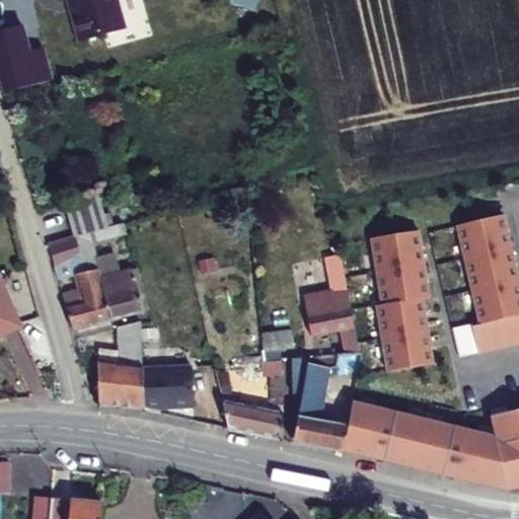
[(114,0),(66,0),(76,35),(121,23),(114,0)]
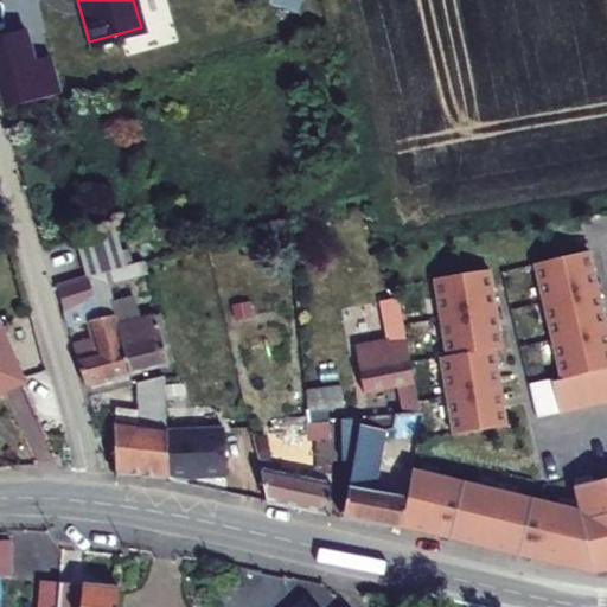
[(269,0),(269,2),(296,11),(300,0),(269,0)]
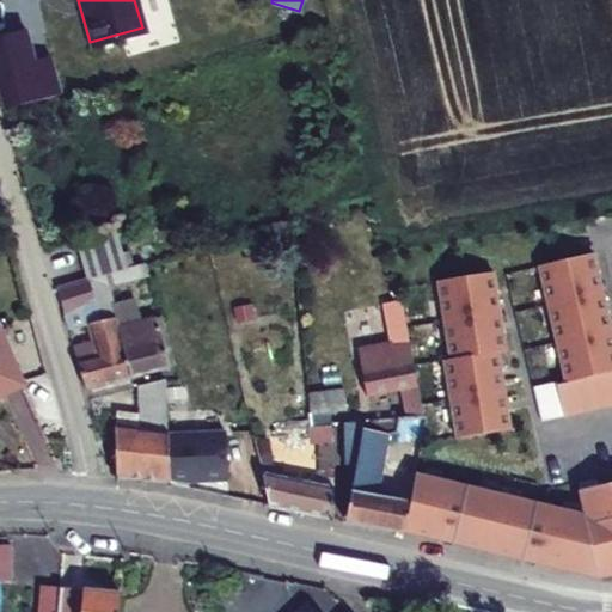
[(71,237),(75,255),(111,244),(106,227),(71,237)]
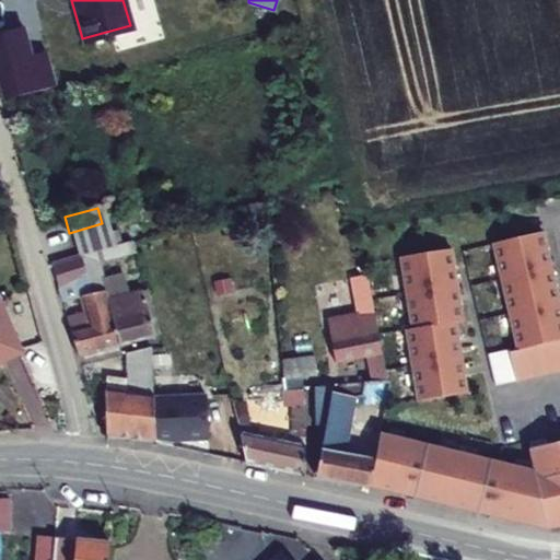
[(77,249),(107,241),(102,223),(69,233),(74,251),(77,249)]
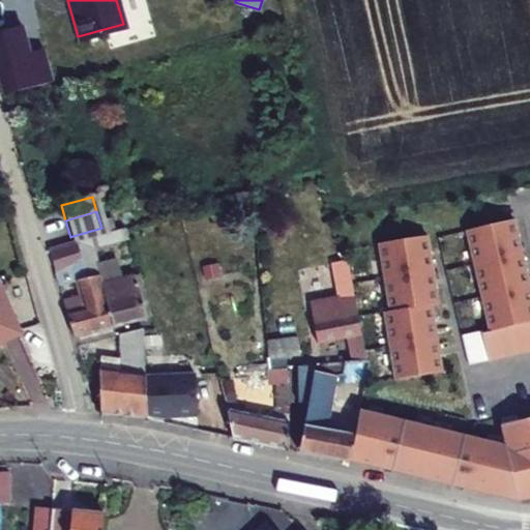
[(490,332),(482,334),(489,361),(529,351),(529,288),(514,221),(466,231),(490,332)]
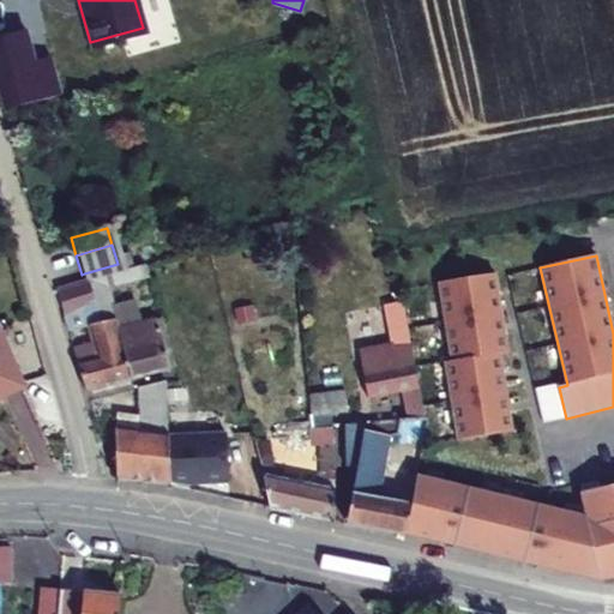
[(95,314),(106,312),(98,281),(136,270),(133,260),(118,264),(84,274),(95,314)]
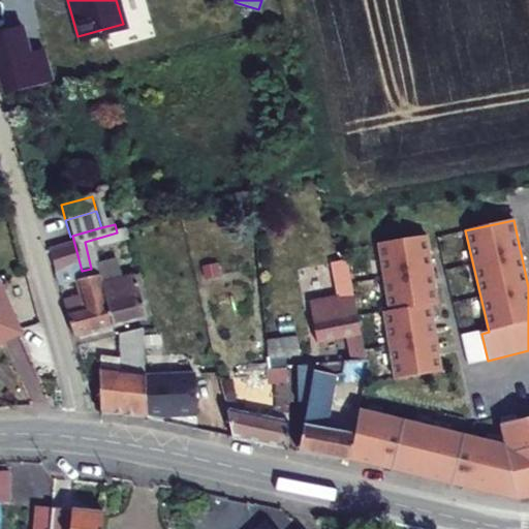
[(75,290),(58,296),(68,334),(104,323),(92,274),(91,269),(82,271),(72,236),(70,237),(43,245),(53,280),(71,276),(75,290)]
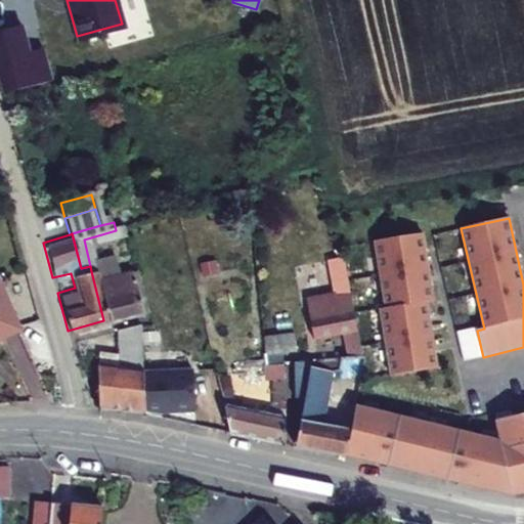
[(377,244),(387,309),(427,303),(434,302),(424,236),(377,244)]
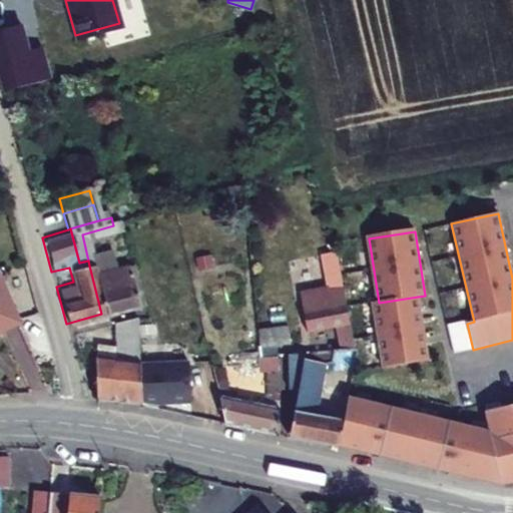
[(119,259),(89,266),(101,314),(128,306),(119,259)]
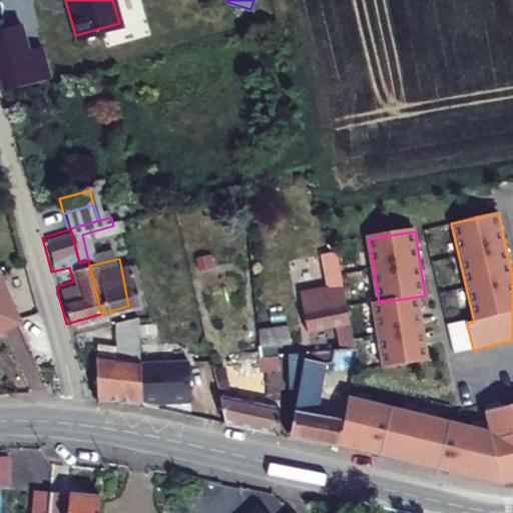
[(320,278),(301,282),(302,287),(321,282),(320,278)]
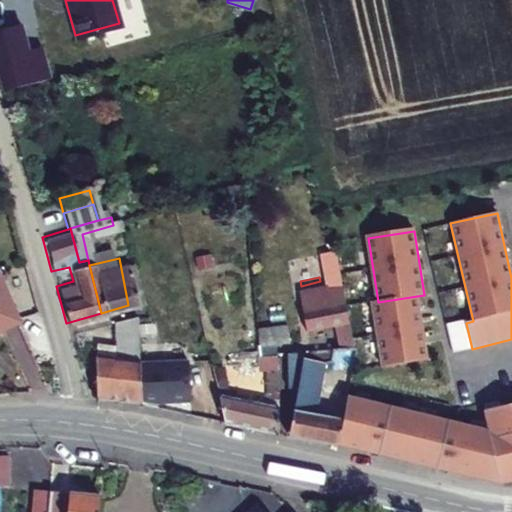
[(0,328),(17,321),(0,281),(0,328)]
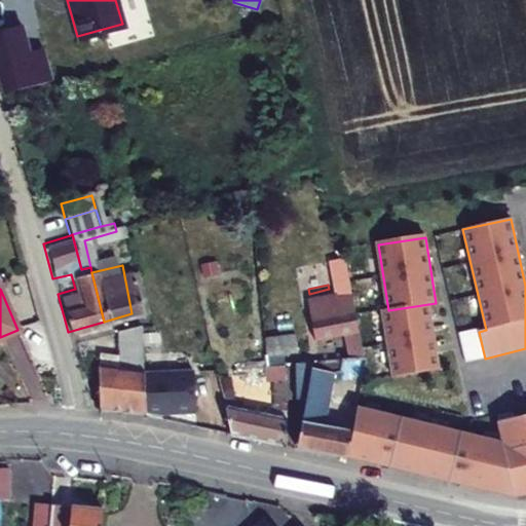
[(347,352),(366,348),(357,300),(337,304),(339,312),(311,317),(315,338),(343,333),(347,352)]
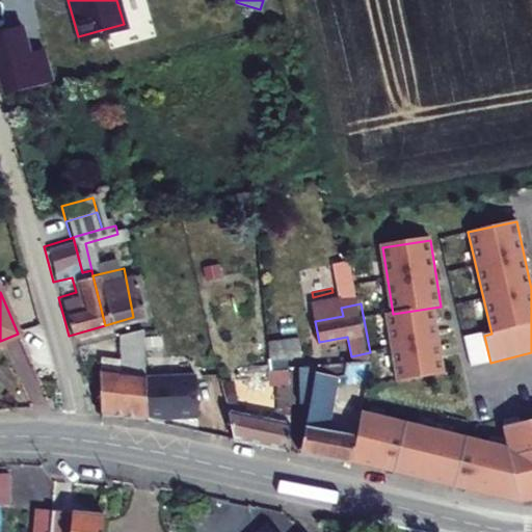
[(393,314),(386,315),(396,380),(444,374),(433,308),(393,314)]
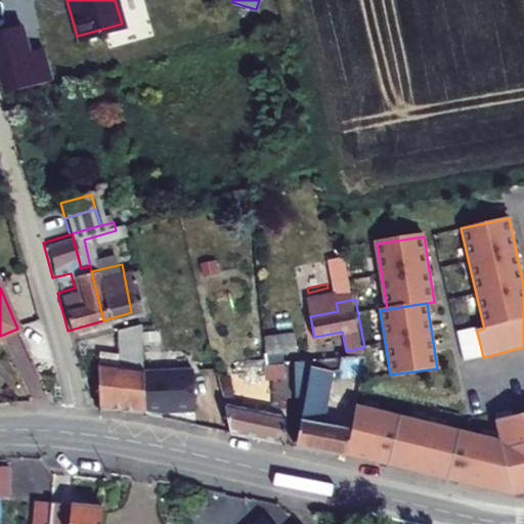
[(108,352),(114,401),(137,405),(134,364),(131,323),(105,331),(108,352)]
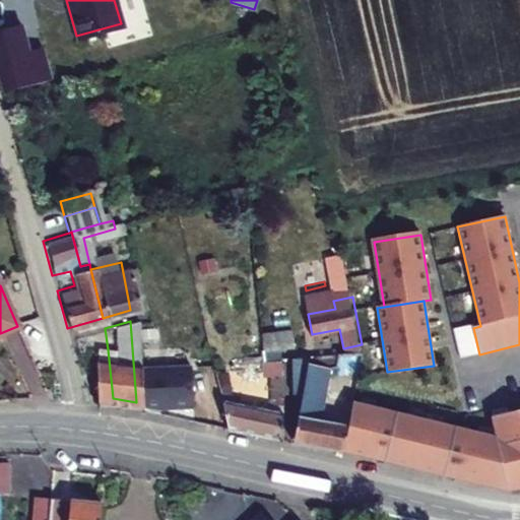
[(296,321),(261,325),(264,353),(283,355),(285,355),(284,344),(298,343),(296,321)]
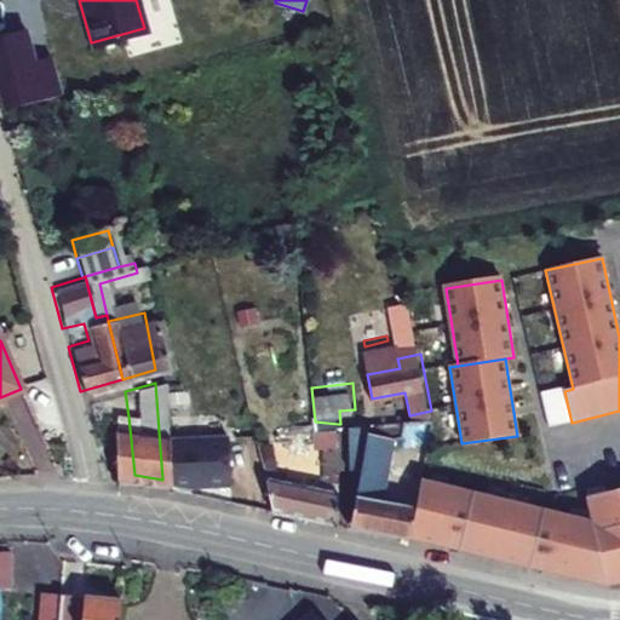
[(135,475),(128,417),(103,419),(105,470),(135,475)]
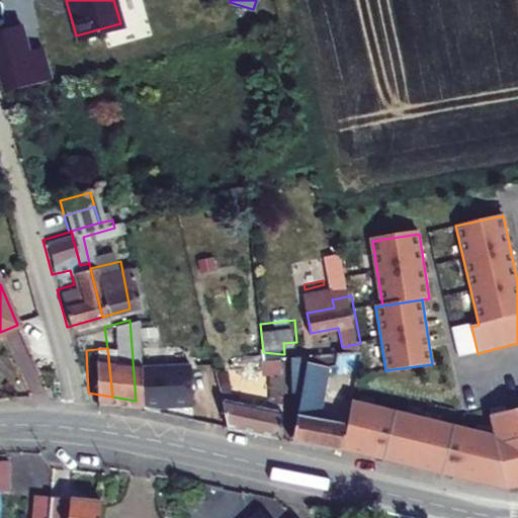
[(290,391),(297,392),(292,439),(341,453),(342,449),(506,488),(517,485),(517,406),(488,413),(493,433),(350,400),(345,429),(325,423),(334,360),(341,361),(343,351),(290,356),(290,391)]
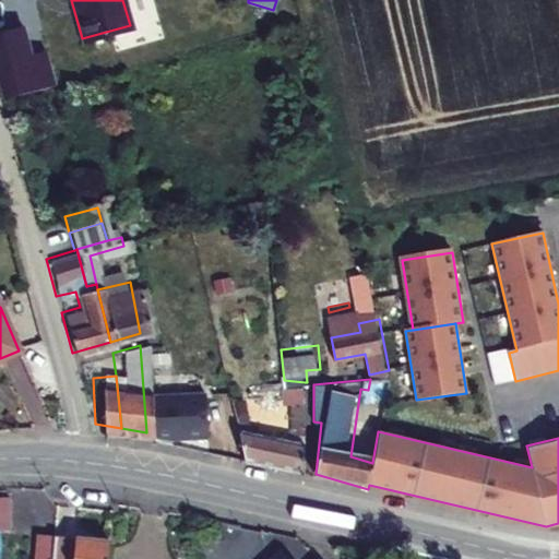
[(290,437),(240,426),(245,448),(246,455),(301,471),(305,382),(284,380),(283,397),(292,399),(290,437)]
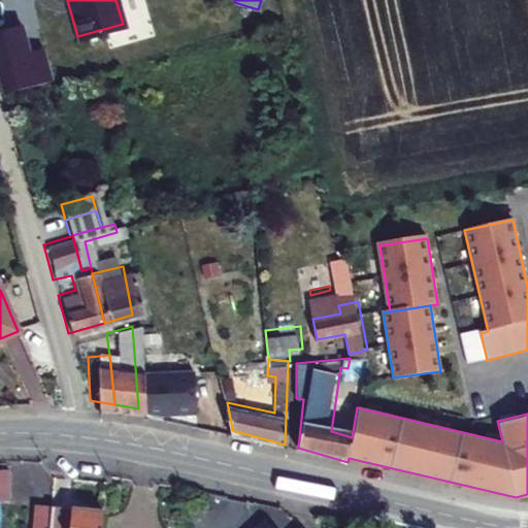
[(185,363),(135,367),(138,408),(155,411),(155,407),(189,404),(185,363)]
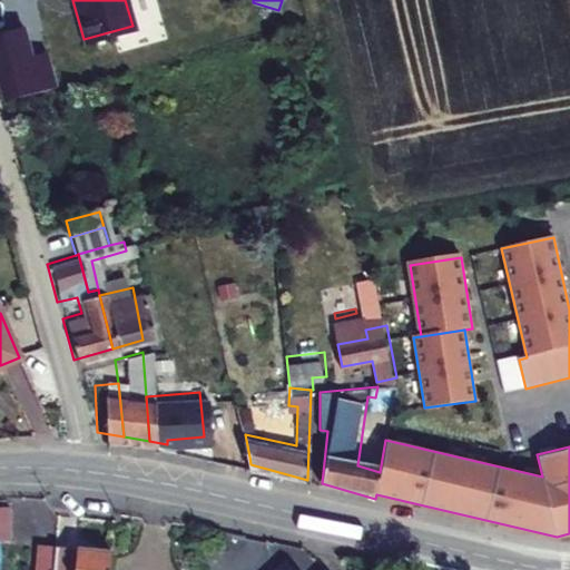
[(226,428),(232,460),(249,457),(245,434),(244,424),(226,428)]
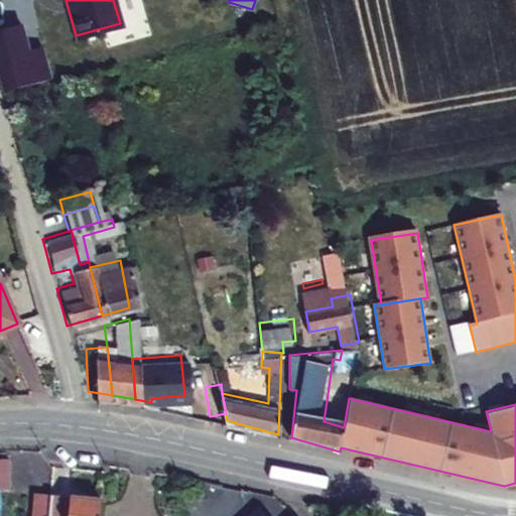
[(46,515),(47,497),(30,496),(29,515),(46,515)]
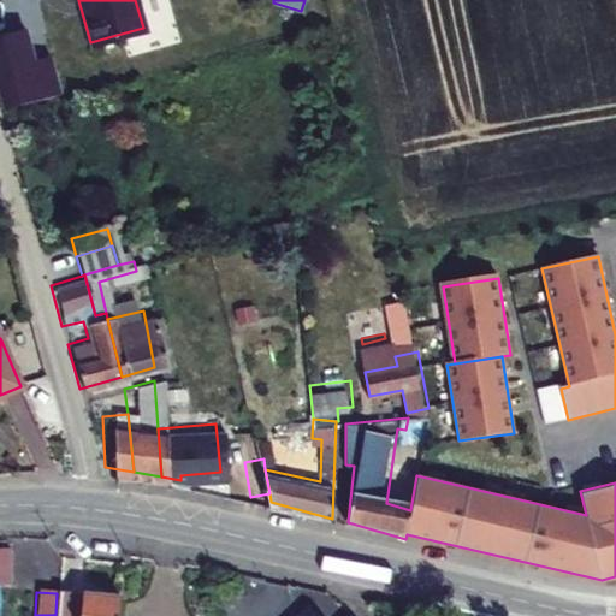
[(55,615),(113,615),(114,596),(57,593),(55,615)]
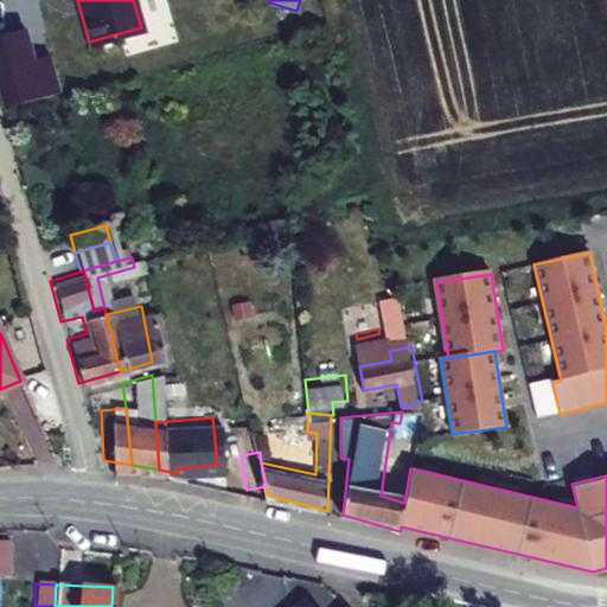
[(311,606),(301,594),(288,605),(288,606),(311,606)]
